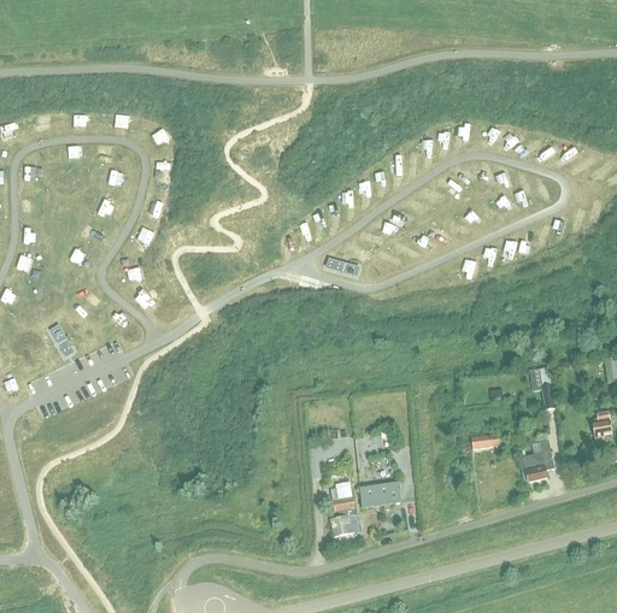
[(328,258),(325,265),(353,273),(357,265),(352,263),(328,255),(328,258)]
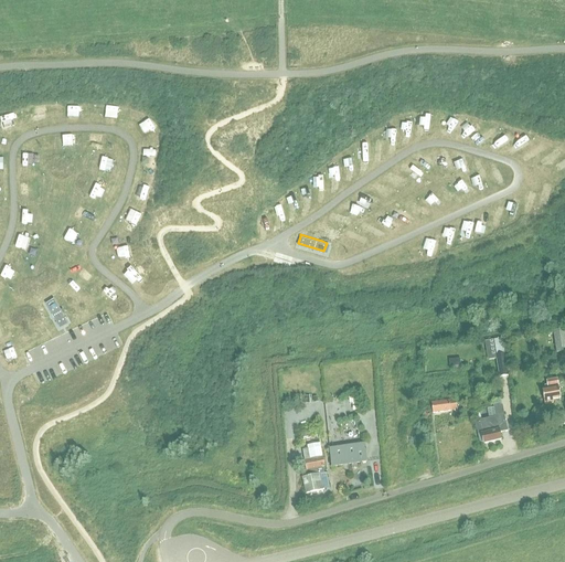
[(65,316),(55,295),(54,296),(48,299),(59,324),(67,320),(65,316)]
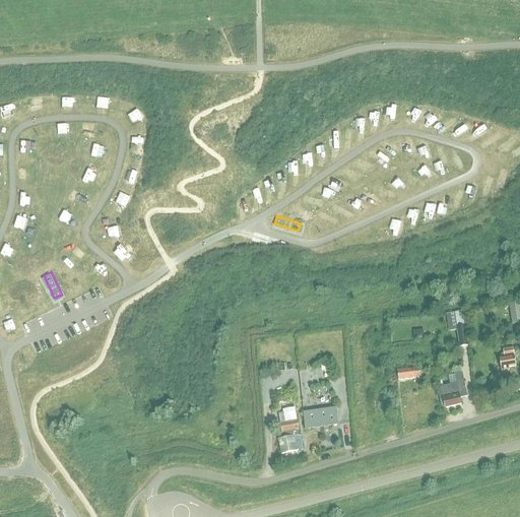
[(512,323),(519,321),(519,301),(509,303),(512,323)]
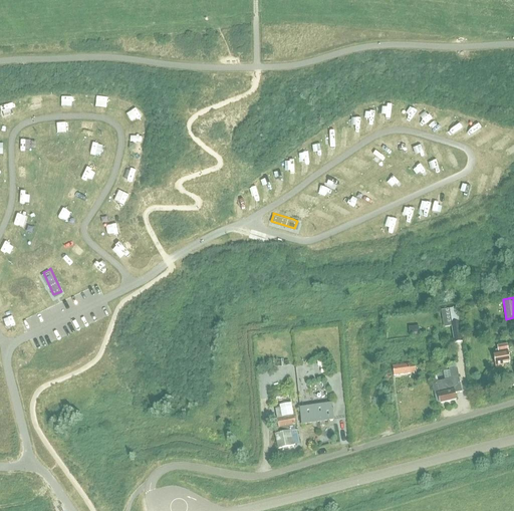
[(463,339),(460,320),(451,321),(455,340),(463,339)]
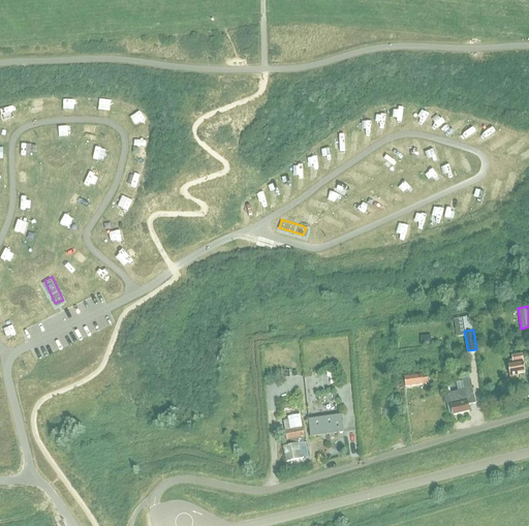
[(509,359),(510,363),(507,364),(510,376),(518,375),(518,371),(525,370),(524,361),(520,362),(520,360),(523,359),(522,352),(511,354),(512,359),(509,359)]
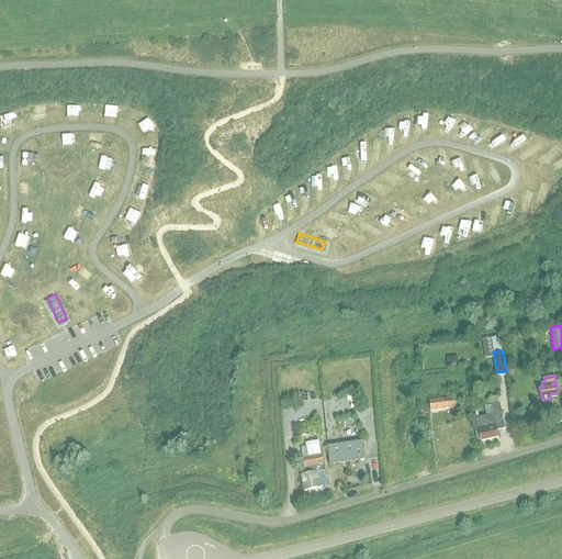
[(430,409),(454,405),(453,397),(447,398),(447,395),(429,399),(430,409)]
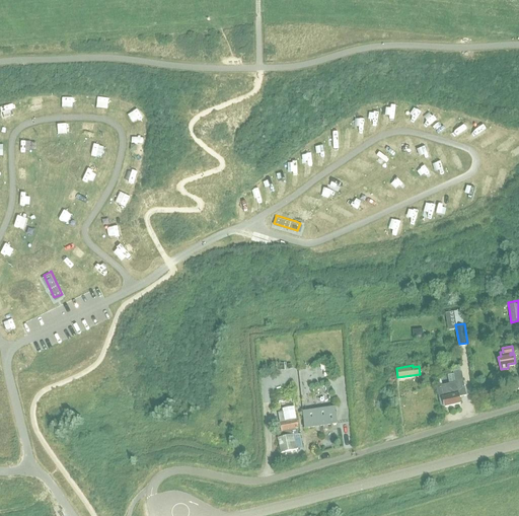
[(466,393),(463,380),(462,370),(454,371),(456,380),(440,383),(441,385),(437,386),(441,404),(444,403),(444,404),(460,401),(459,395),(466,393)]
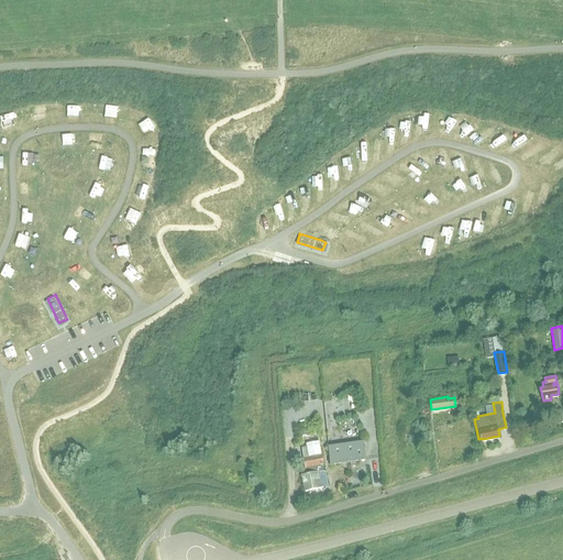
[(365,458),(363,439),(328,443),(330,461),(365,458)]
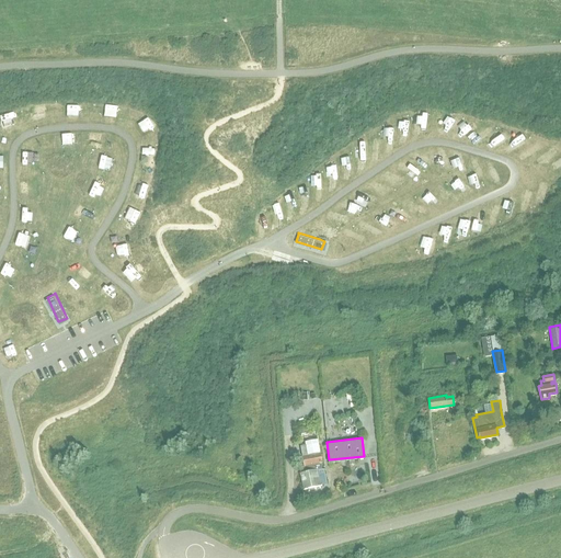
[(301,444),(306,465),(321,462),(319,446),(319,443),(306,445),(306,444),(301,444)]
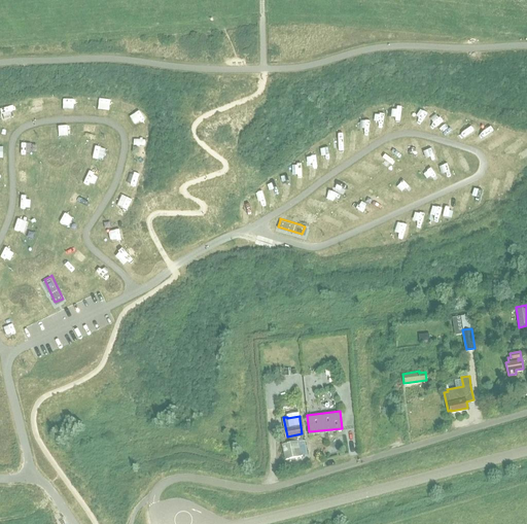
[(303,439),(302,433),(287,437),(282,438),(286,457),(300,454),(300,453),(303,453),(307,452),(304,439),(303,439)]
